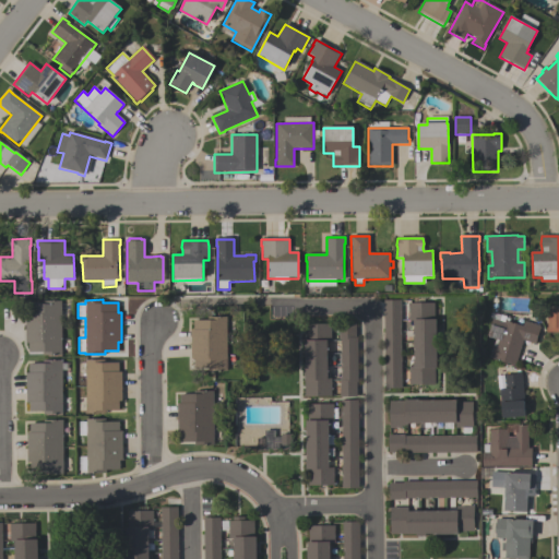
[(25,313),(28,313),(28,304),(44,304),(44,300),(61,300),(62,355),(43,355),(43,352),(28,352),(28,343),(25,343),(25,313)]
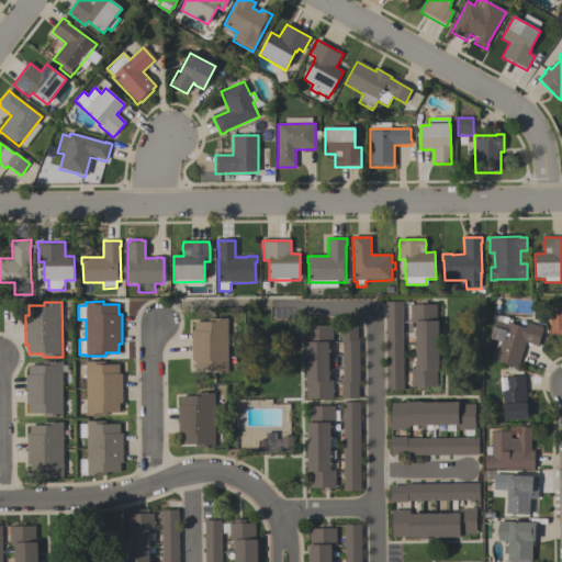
[(404,391),(386,391),(385,302),(403,302),(404,391)]
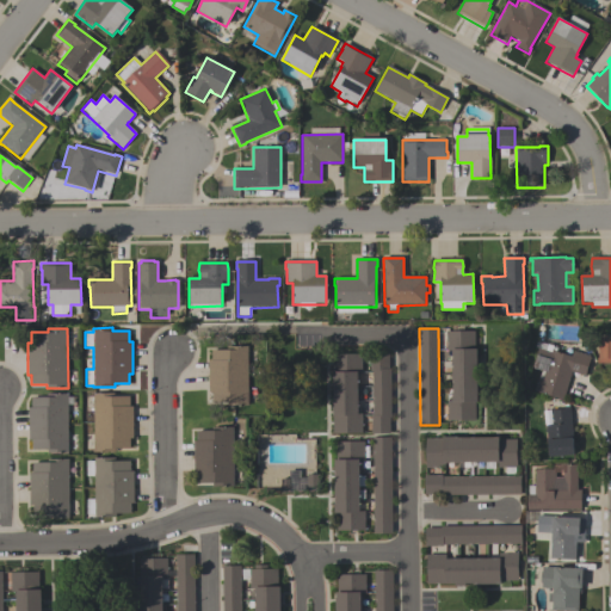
[(475,332),(475,350),(476,350),(477,403),(475,403),(475,420),(448,421),(448,402),(452,402),(451,351),(446,351),(446,332),(475,332)]
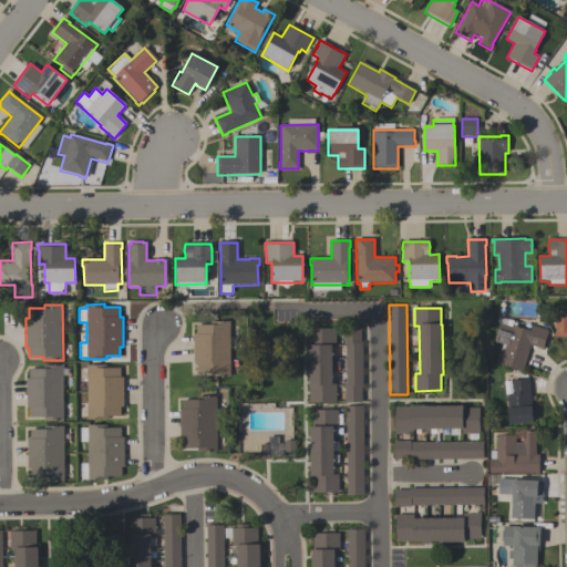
[(566,338),(555,338),(555,333),(556,333),(556,313),(566,313),(566,338)]
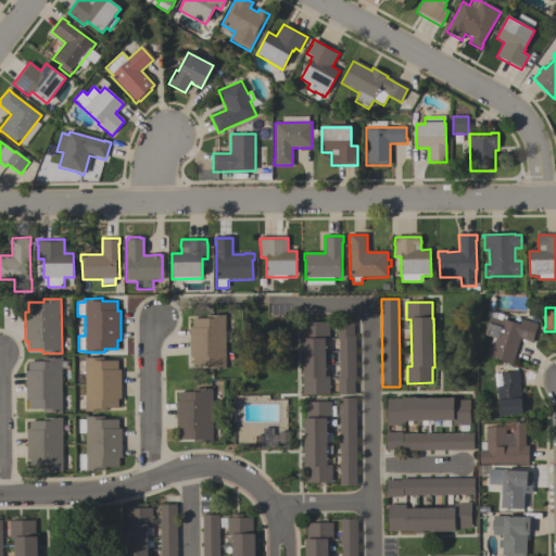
[(536,325),(536,326),(538,326),(532,343),(520,339),(513,365),(485,356),(490,343),(493,344),(495,339),(484,336),(491,317),(496,319),(498,314),(504,316),(503,319),(520,325),(521,319),(536,325)]
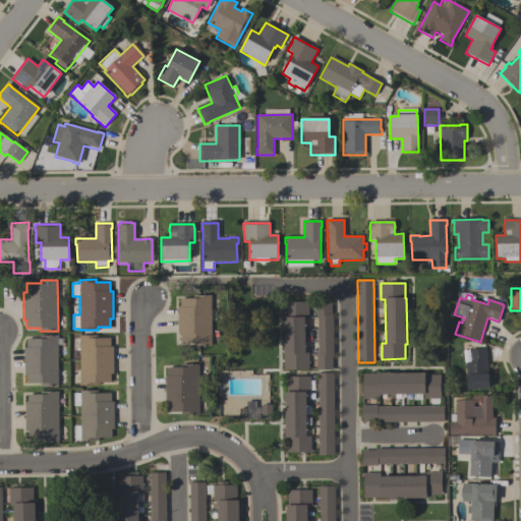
[(211,296),(211,346),(192,346),(192,344),(181,344),(181,336),(177,336),(177,308),(180,308),(180,299),(192,299),(192,296),(211,296)]
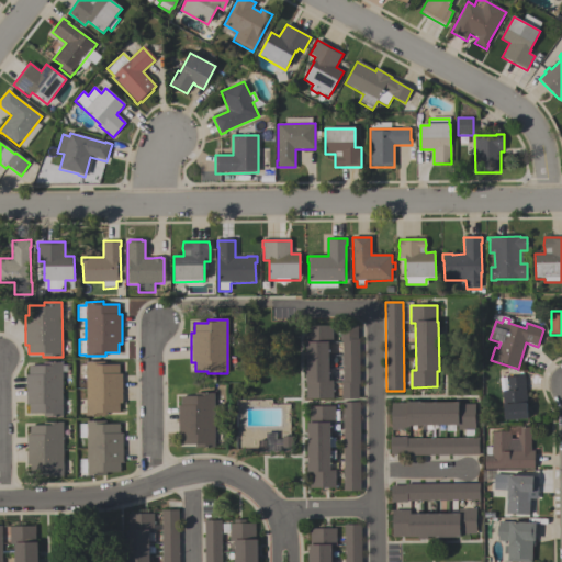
[(333,400),(306,400),(305,384),(305,369),(305,327),(332,326),(332,344),(328,344),(329,382),(332,382),(333,400)]
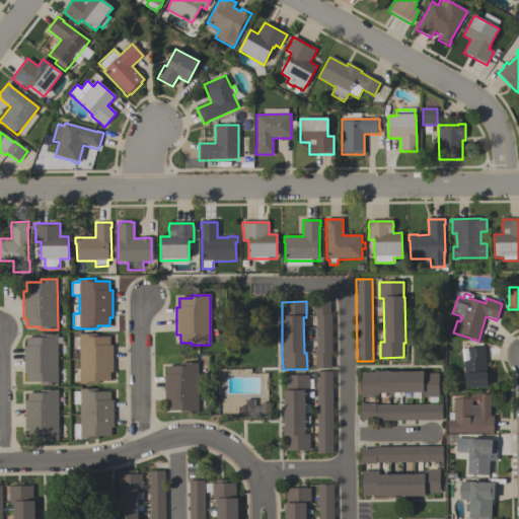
[(330,369),(315,369),(315,354),(316,354),(316,315),(314,315),(314,302),(330,301),(330,313),(331,313),(331,356),(330,356),(330,369)]
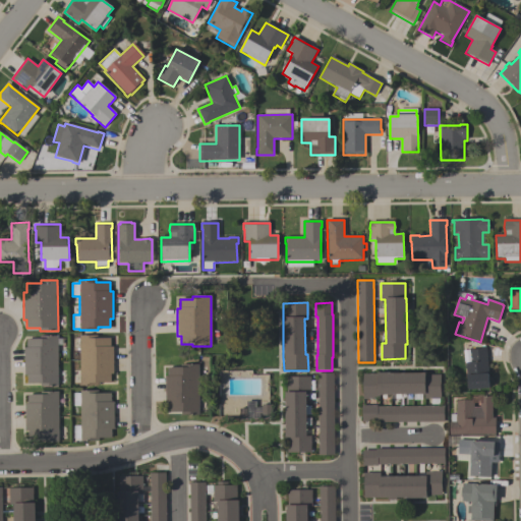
[(79,335),(97,335),(97,337),(111,337),(111,346),(113,346),(114,373),(111,373),(111,382),(98,382),(98,386),(80,386),(79,335)]
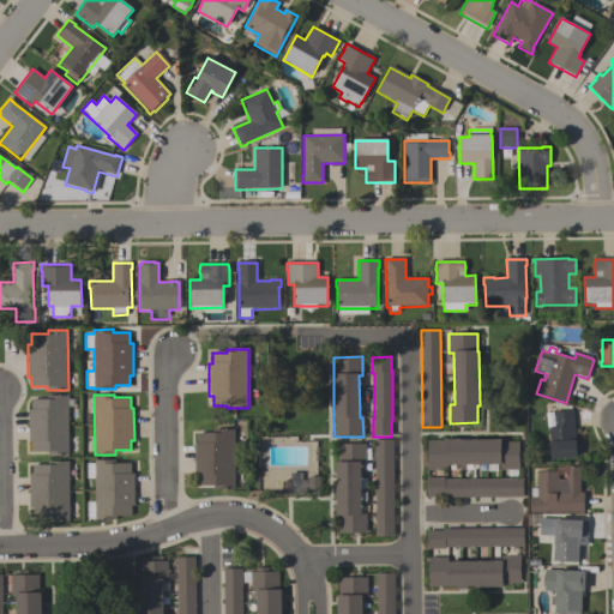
[(32,451),(32,441),(29,441),(29,409),(31,409),(31,398),(47,398),(47,396),(68,396),(68,455),(48,455),(48,451),(32,451)]
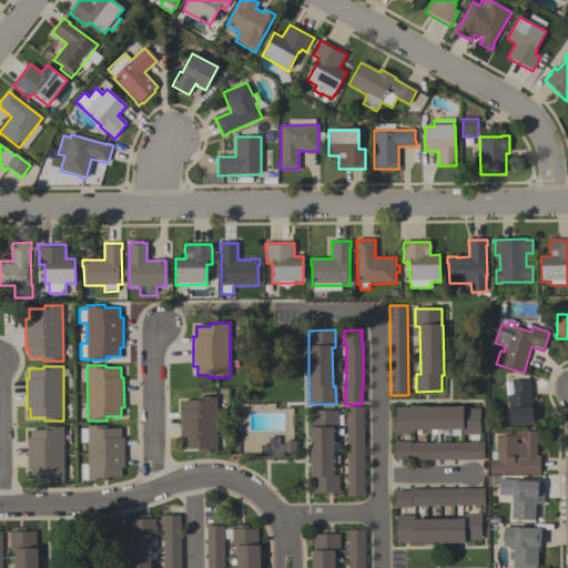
[(534,424),(510,426),(507,397),(513,396),(511,383),(529,381),(533,409),(531,409),(534,424)]
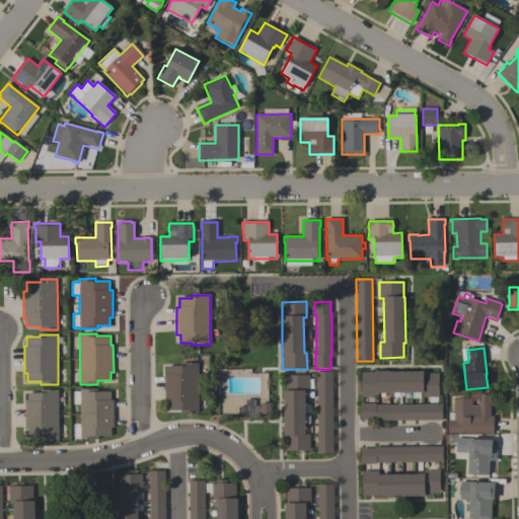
[(198,415),(180,415),(180,412),(167,412),(167,403),(164,403),(164,376),(167,376),(167,367),(179,367),(179,364),(198,364),(198,415)]
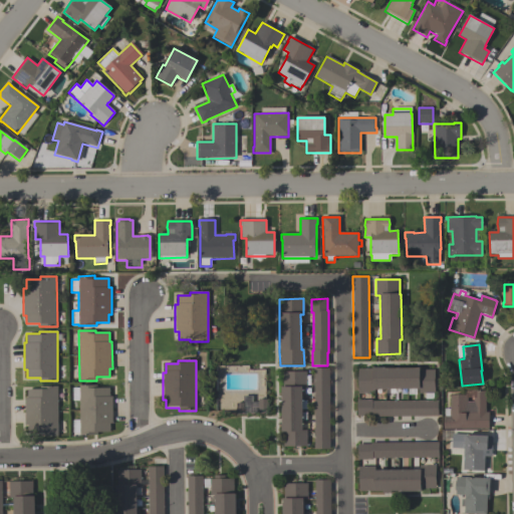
[(329,368),(329,450),(314,450),(313,368),(329,368)]
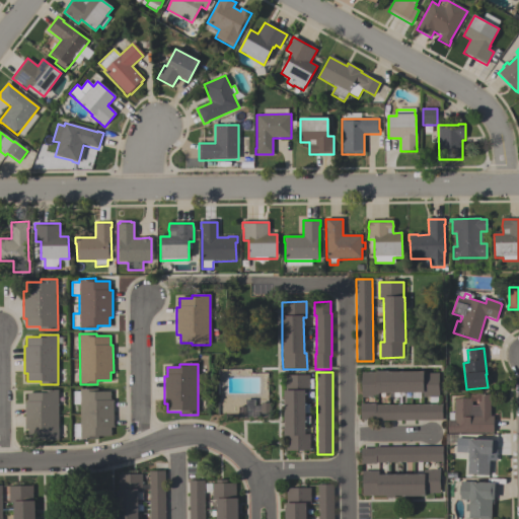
[(439,397),(423,397),(423,394),(399,394),(399,398),(389,398),(389,394),(378,394),(378,398),(361,398),(361,372),(388,372),(388,373),(424,373),(424,374),(439,374),(439,397)]
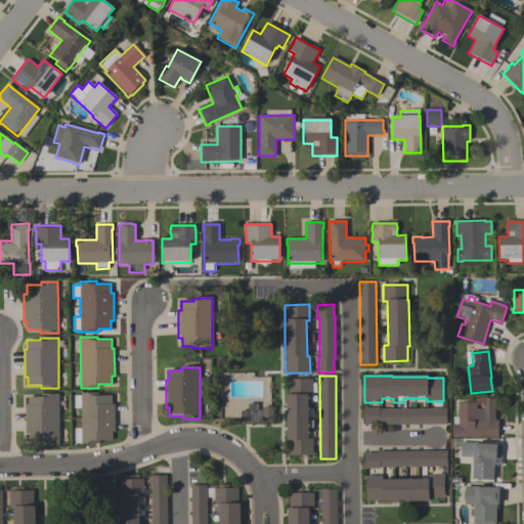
[(289,456),(289,442),(287,442),(286,396),(288,396),(288,380),(312,379),(312,383),(316,383),(316,393),(312,393),(312,396),(307,396),(307,409),(311,409),(312,419),(308,419),(308,439),(312,439),(313,455),(289,456)]
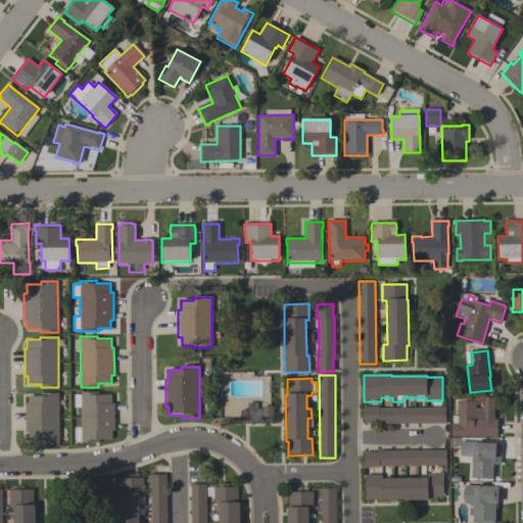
[(112,438),(99,438),(99,441),(82,442),(82,441),(74,441),(74,427),(81,427),(81,408),(74,408),(74,394),(81,394),(81,392),(98,391),(98,394),(111,394),(111,402),(114,402),(114,430),(111,430),(112,438)]
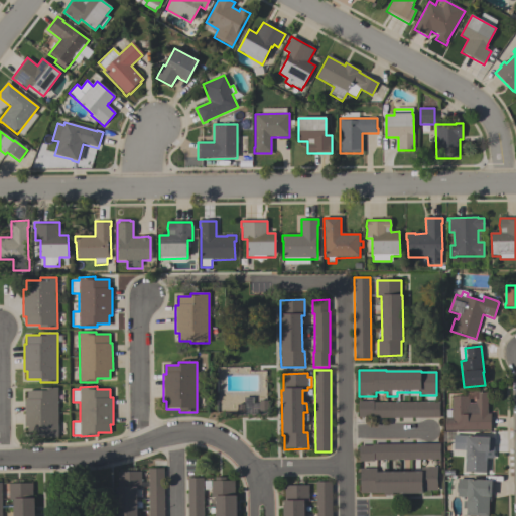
[(57,387),(57,436),(41,436),(41,434),(27,434),(27,426),(25,426),(24,399),(27,399),(27,390),(41,390),(41,387),(57,387)]
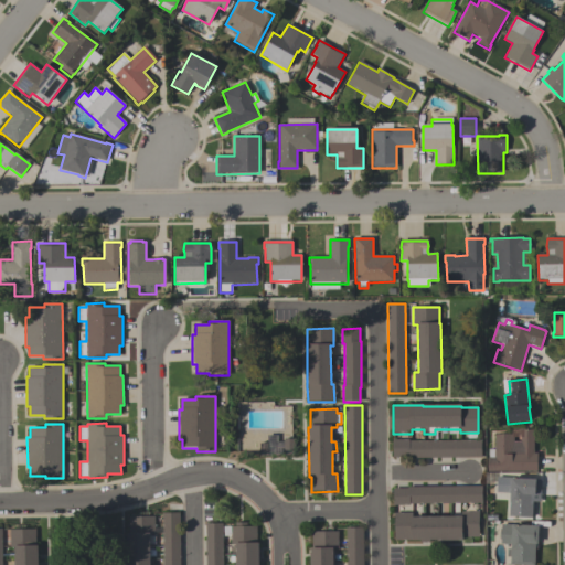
[(520,443),(520,430),(533,430),(534,454),(537,454),(537,472),(488,472),(488,458),(488,449),(494,449),(494,435),(514,435),(514,443),(520,443)]
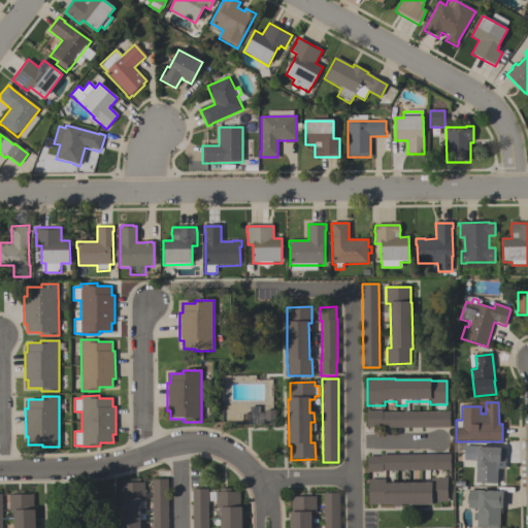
[(275,411),(275,425),(242,426),(242,415),(250,415),(250,407),(259,407),(260,414),(265,414),(265,411),(275,411)]
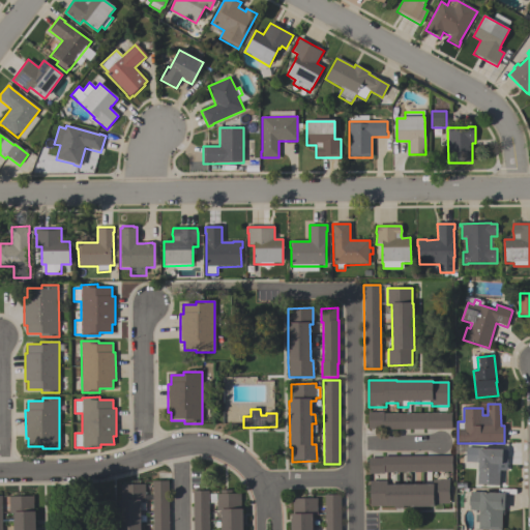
[(451,430),(382,430),(382,429),(369,430),(369,413),(383,413),(383,414),(451,413),(451,430)]
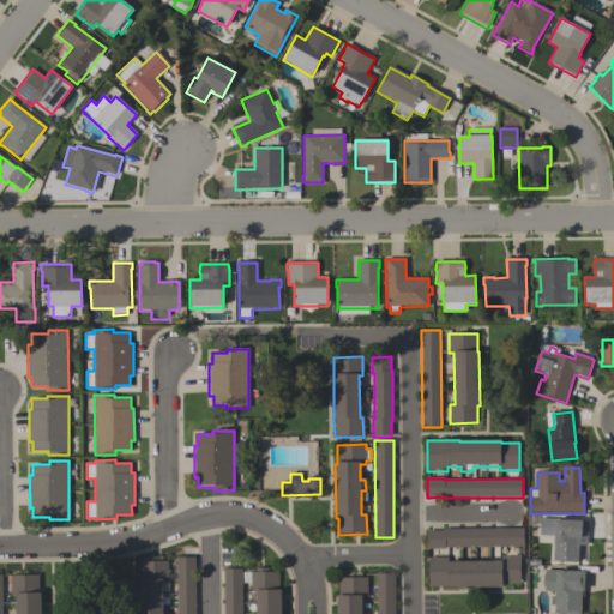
[(540,518),(555,519),(555,521),(583,523),(583,522),(588,522),(587,547),(579,546),(578,564),(553,563),(554,537),(540,536),(540,518)]
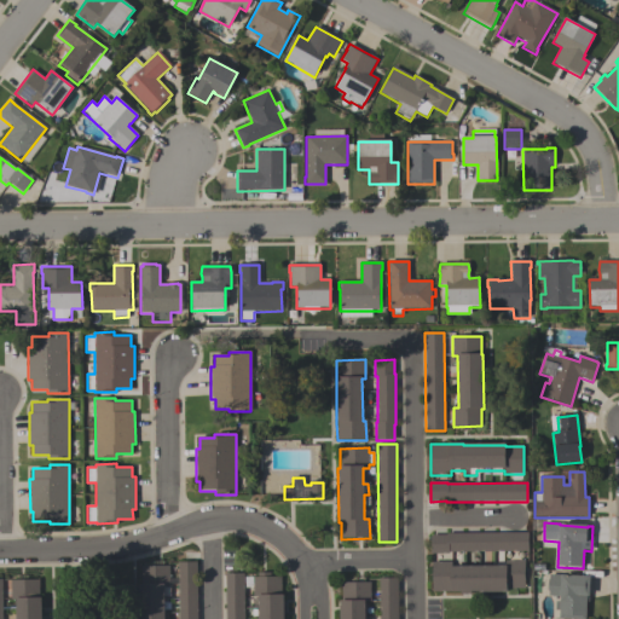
[(431,554),(431,536),(445,536),(445,534),(527,533),(528,551),(449,553),(449,554),(431,554)]
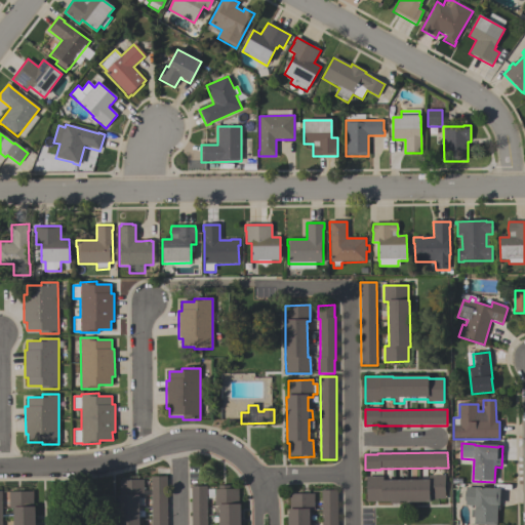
[(366,477),(381,477),(382,482),(430,481),(430,476),(445,475),(445,499),(430,499),(430,503),(399,503),(399,505),(391,505),(391,503),(382,503),(382,502),(367,502),(366,477)]
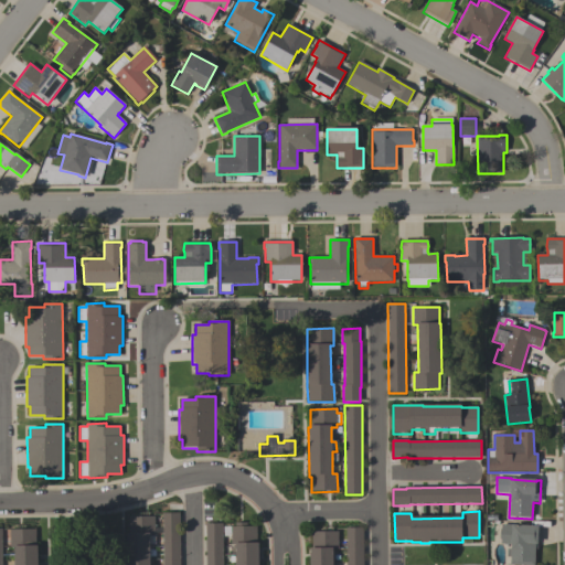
[(180,512),(180,564),(162,564),(162,512),(180,512)]
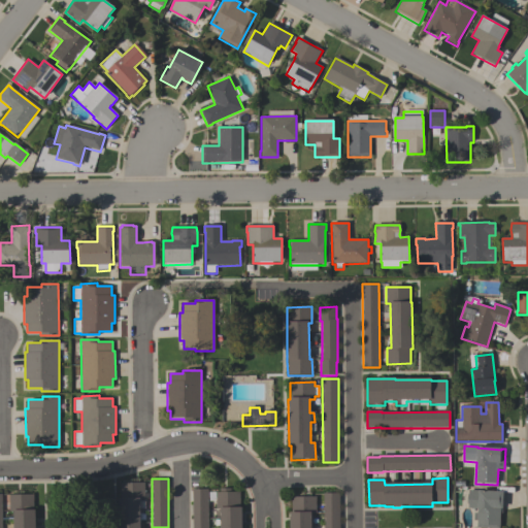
[(121,483),(144,483),(144,498),(140,498),(140,527),(119,527),(119,497),(121,497),(121,483)]
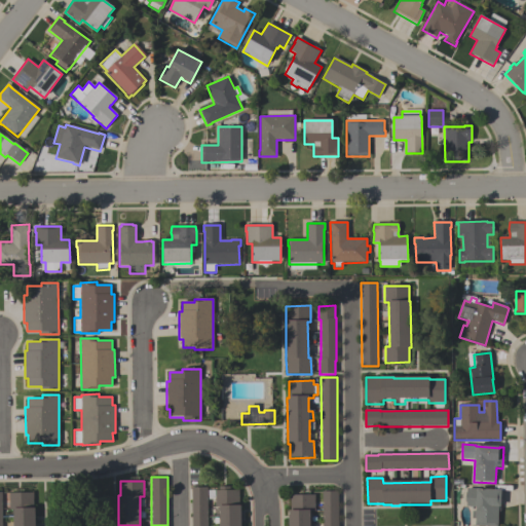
[(219,490),(219,486),(230,486),(230,489),(238,489),(239,504),(241,504),(241,525),(220,525),(220,524),(215,525),(215,517),(220,517),(220,506),(215,506),(215,490),(219,490)]
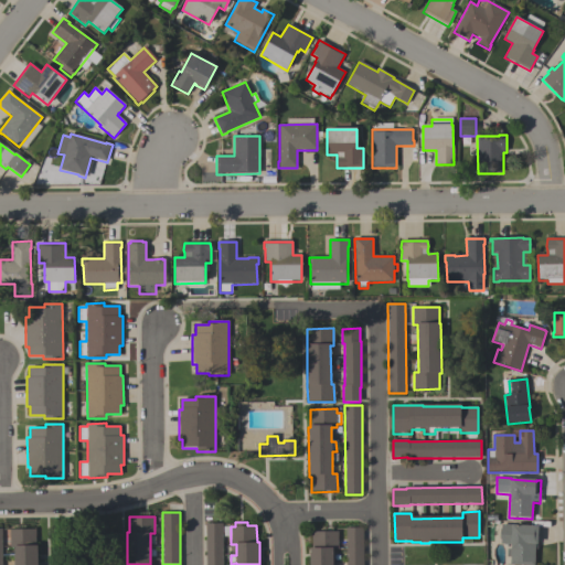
[(223,564),(206,564),(206,523),(223,523),(223,564)]
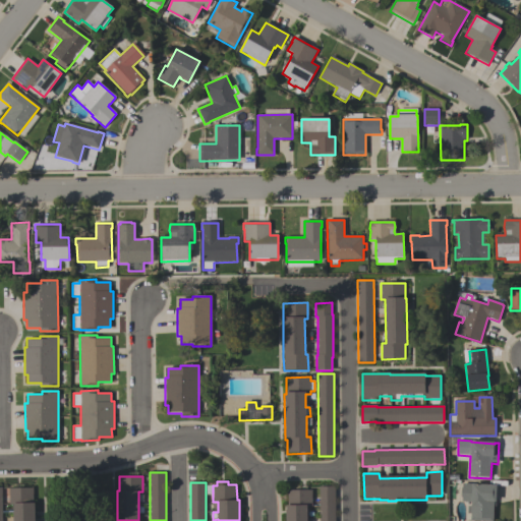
[(497,486),(496,508),(494,508),(493,520),(470,520),(470,515),(467,515),(468,507),(471,507),(471,503),(461,502),(462,498),(461,498),(461,488),(462,488),(463,483),(472,484),(472,485),(497,486)]
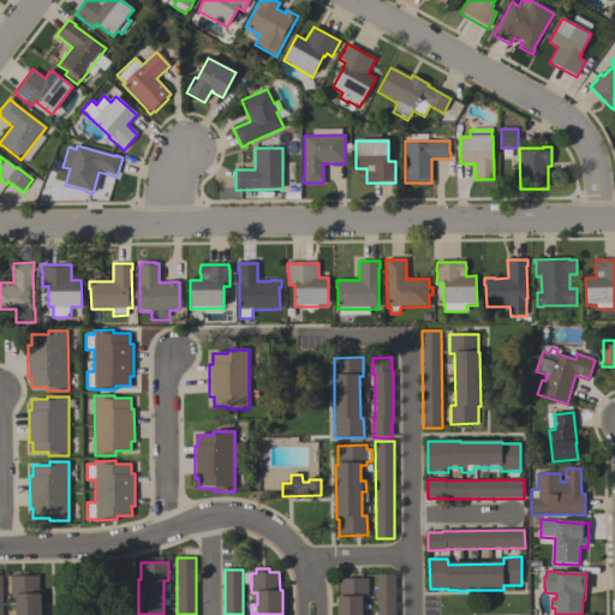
[(395,574),(395,614),(377,614),(377,574),(395,574)]
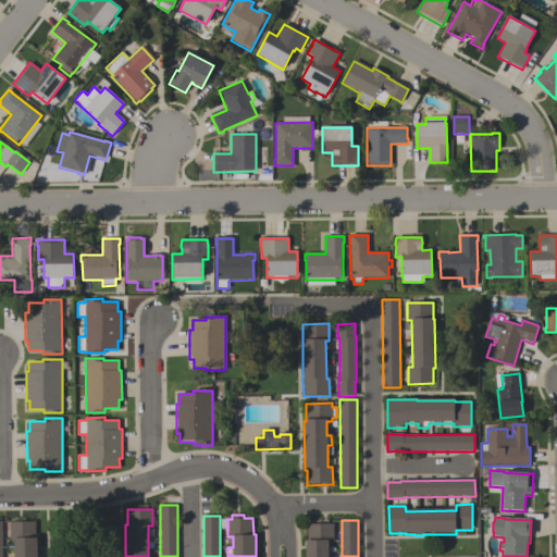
[(35,521),(35,536),(37,536),(37,556),(14,556),(14,539),(10,539),(10,522),(35,521)]
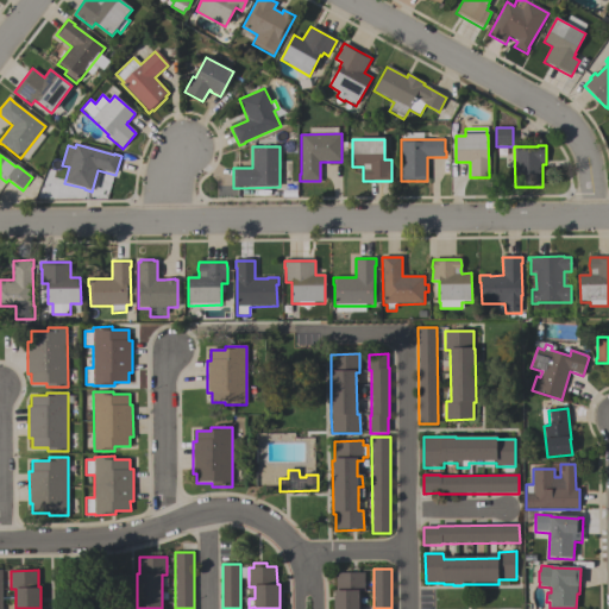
[(334,608),(334,590),(337,590),(337,573),(365,572),(365,591),(359,591),(359,608),(334,608)]
